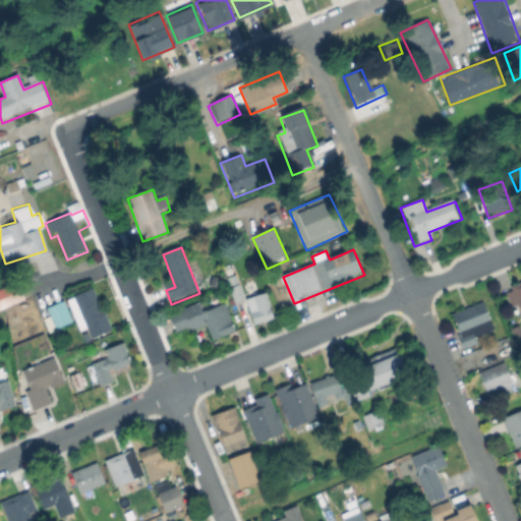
[(245,298),(228,304),(220,284),(238,277),(245,298)]
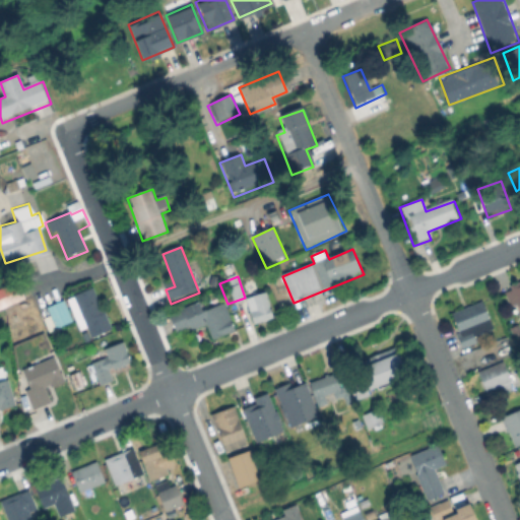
[(519,283),(519,302),(511,306),(505,290),(519,283)]
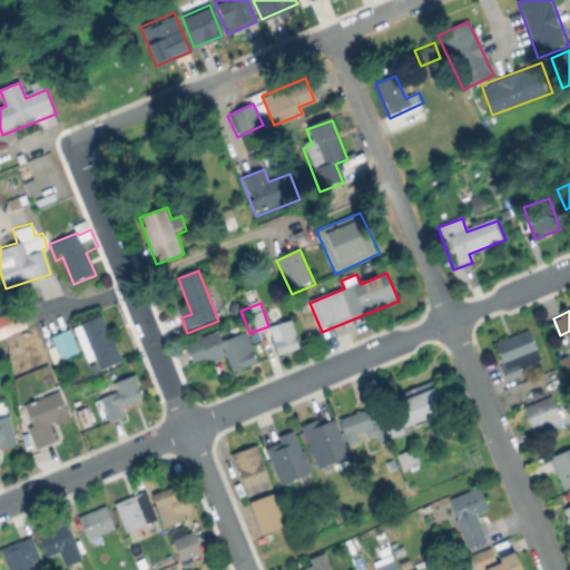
[(98,318),(120,366),(102,374),(97,363),(90,366),(74,330),(98,318)]
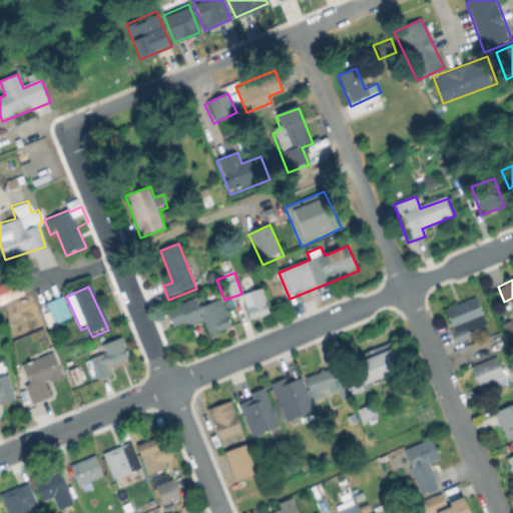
[(272,318),(250,325),(242,297),(264,290),(272,318)]
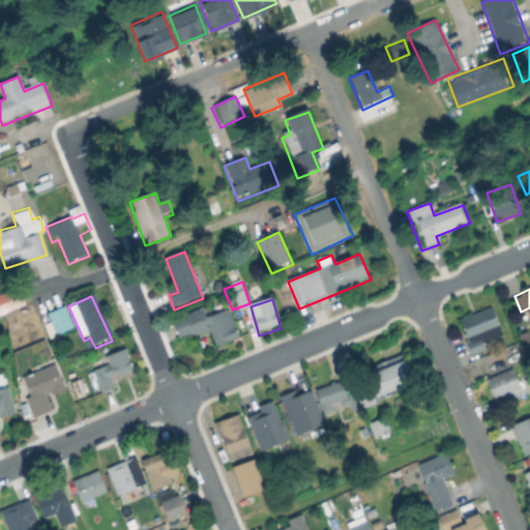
[(488,349),(474,354),(461,319),(493,306),(504,334),(486,342),(488,349)]
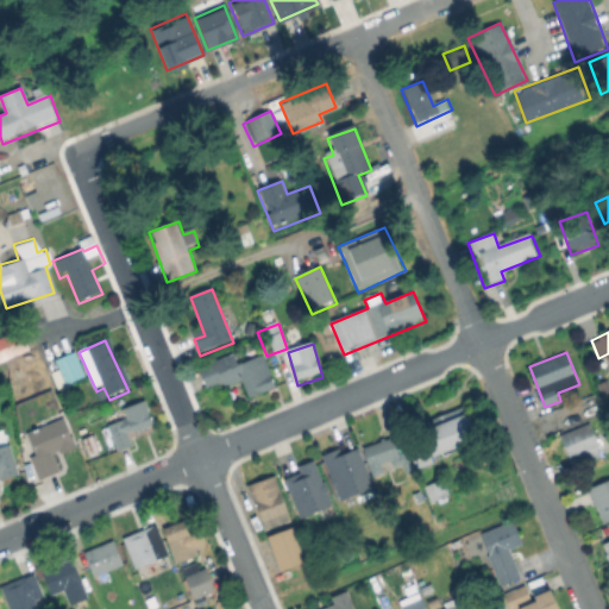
[(240,353),(246,369),(265,362),(275,389),(250,399),(244,383),(206,396),(196,370),(240,353)]
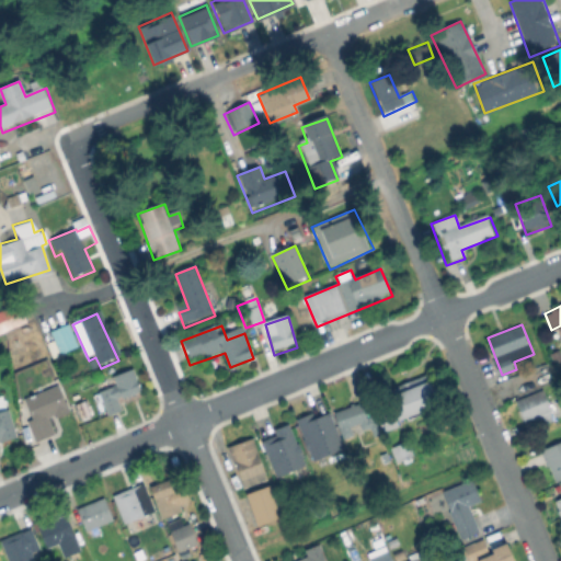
[(79,351),(60,358),(49,334),(69,327),(79,351)]
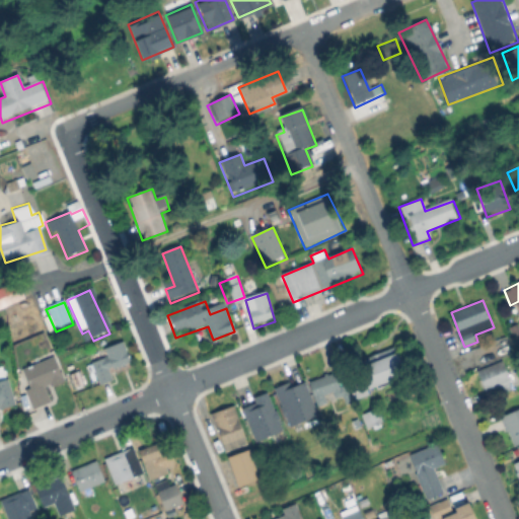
[(115,381),(101,386),(92,364),(106,358),(100,344),(121,336),(133,365),(112,374),(115,381)]
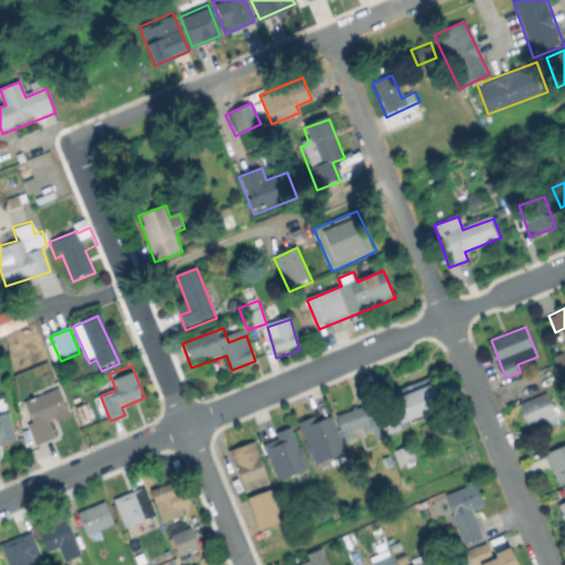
[(446,408),(404,424),(392,393),(434,377),(446,408)]
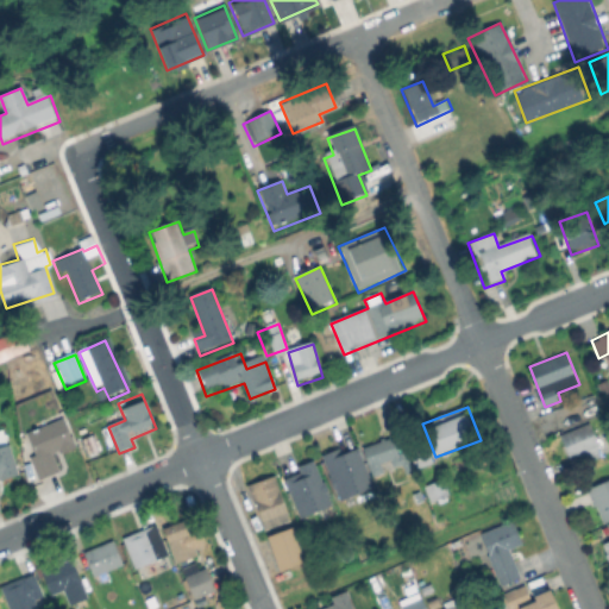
[(61,475),(37,484),(29,463),(37,459),(27,437),(63,421),(74,446),(52,454),(61,475)]
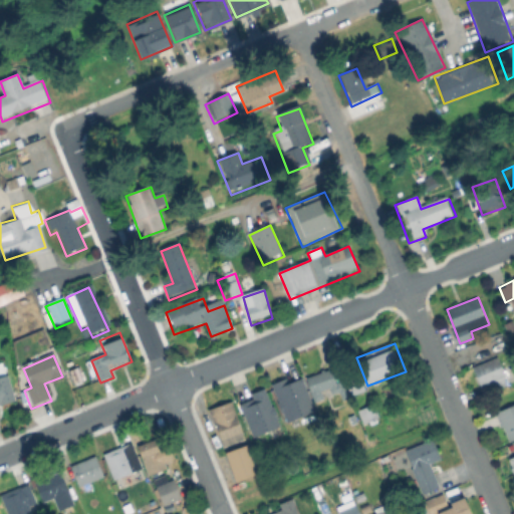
[(509,382),(483,394),(471,367),(497,355),(509,382)]
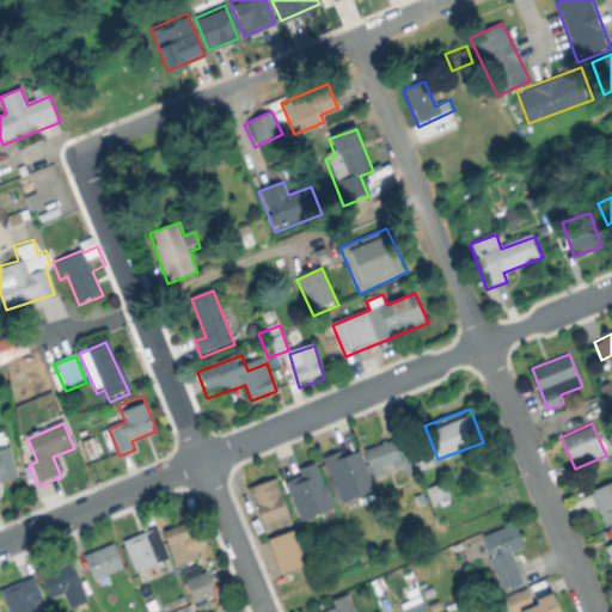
[(403,456),(408,467),(399,471),(395,461),(383,466),(389,478),(378,483),(365,452),(396,439),(403,456)]
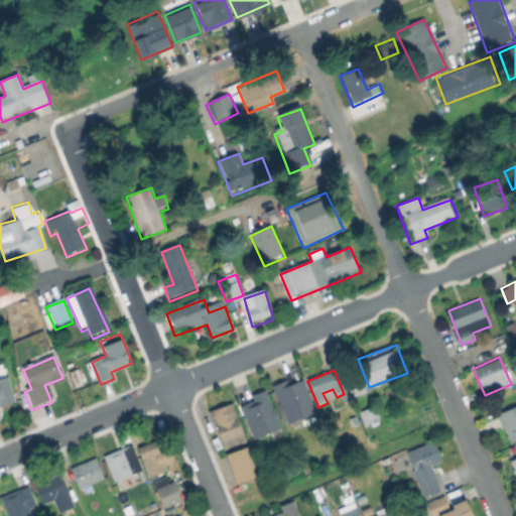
[(367,395),(352,401),(345,384),(360,377),(367,395)]
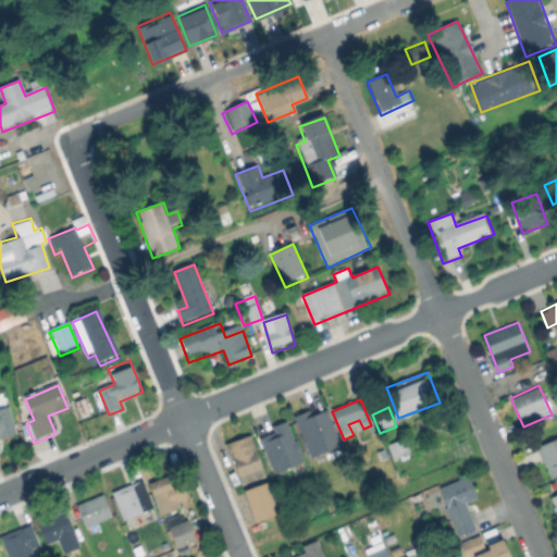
[(309,456),(338,444),(324,408),(308,415),(306,409),(292,415),(300,435),(298,435),(301,445),(304,445),(309,456)]
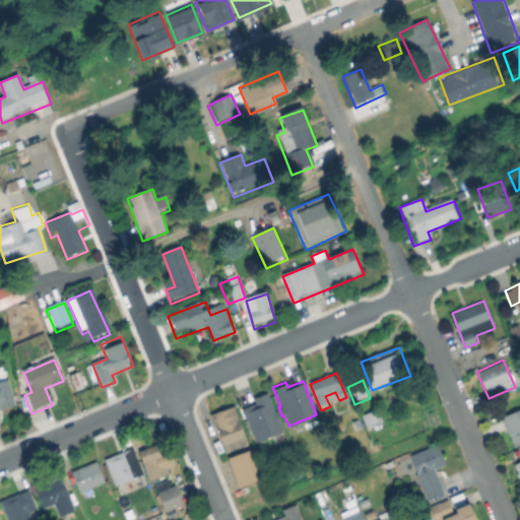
[(0,384),(8,382),(17,411),(0,416),(0,384)]
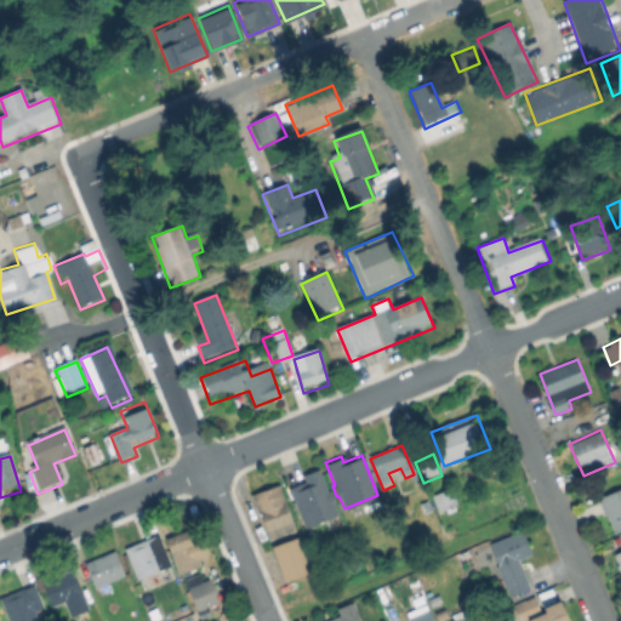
[(335,513),(303,527),(286,488),(303,480),(301,474),(317,468),(325,490),(328,489),(332,500),(330,501),(335,513)]
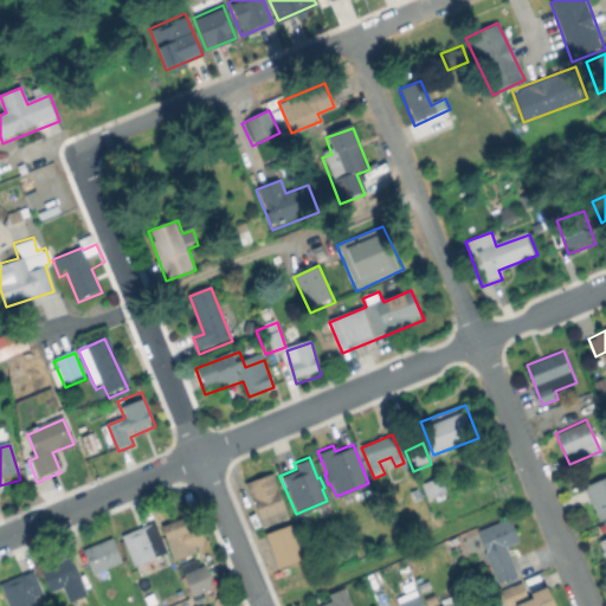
[(605,524),(605,526),(584,488),(605,474),(605,524)]
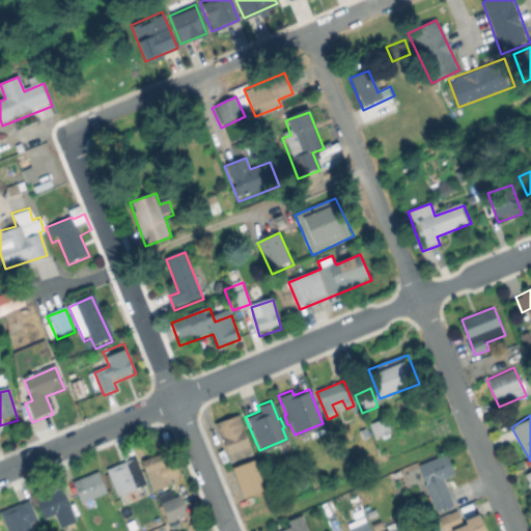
[(254,456),(230,466),(216,424),(240,416),(254,456)]
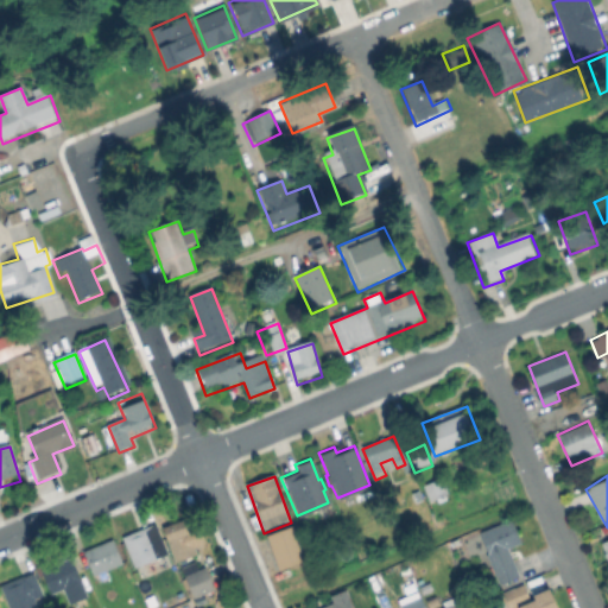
[(423,485),(443,476),(449,493),(429,501),(423,485)]
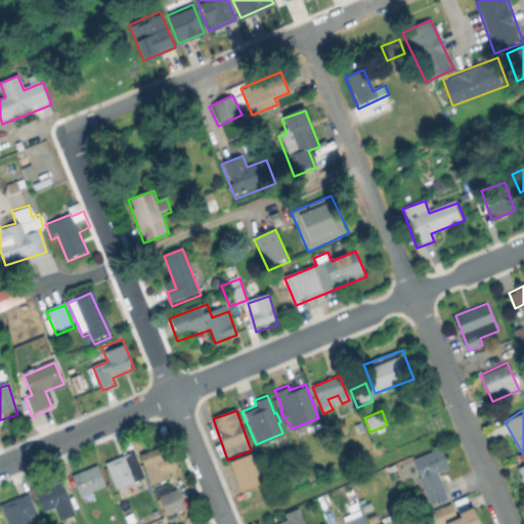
[(168,481),(150,487),(139,455),(165,446),(174,471),(166,474),(168,481)]
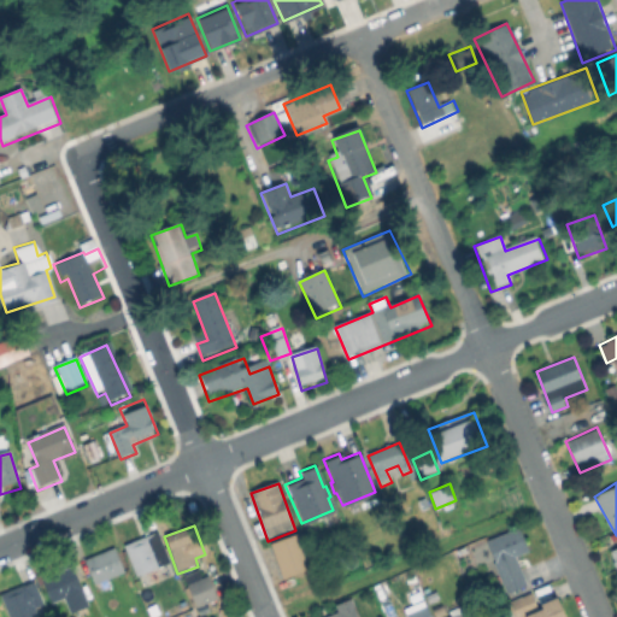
[(528,586),(510,593),(488,541),(521,528),(529,548),(515,556),(528,586)]
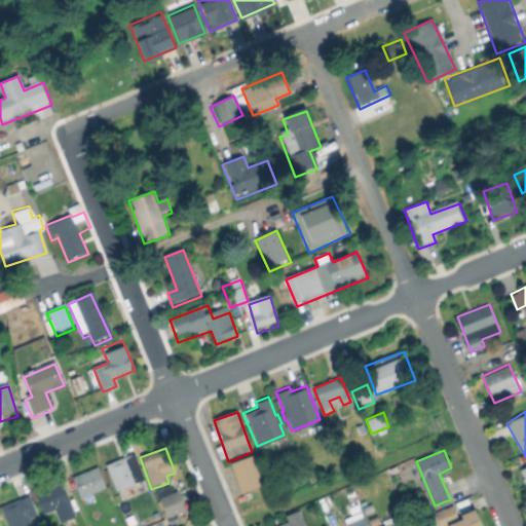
[(144,483),(116,494),(105,467),(133,456),(144,483)]
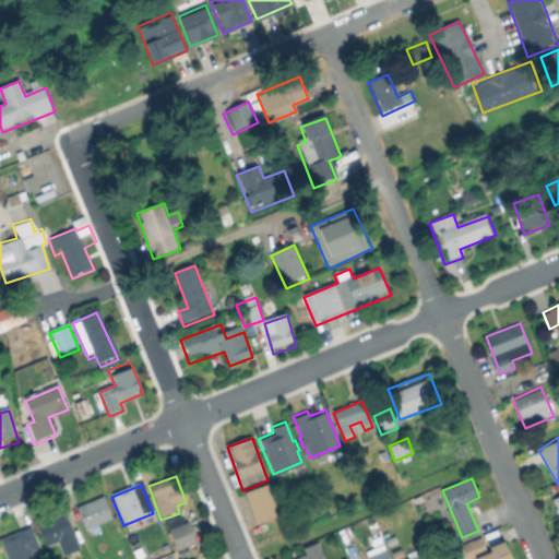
[(282,521),(258,530),(245,494),(269,486),(282,521)]
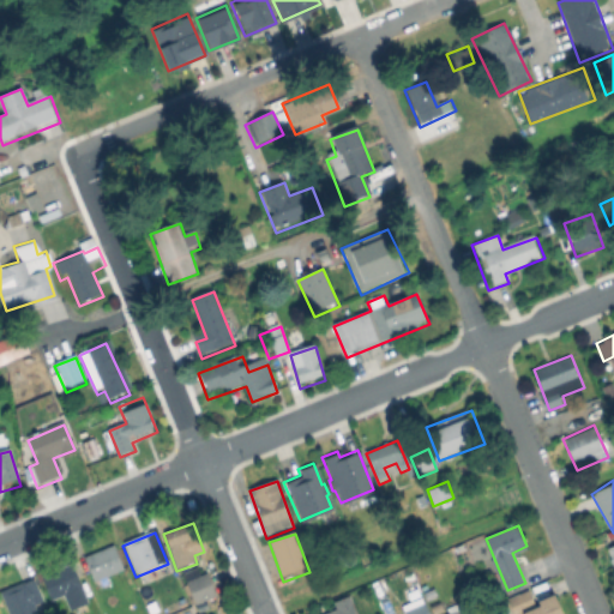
[(613,542),(613,575),(603,547),(613,542)]
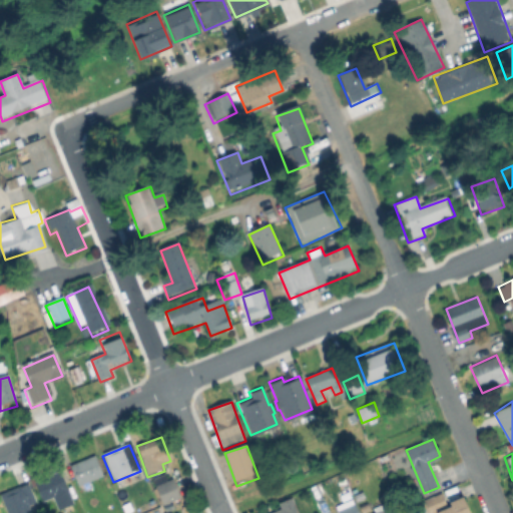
[(106,478),(80,491),(69,468),(96,456),(106,478)]
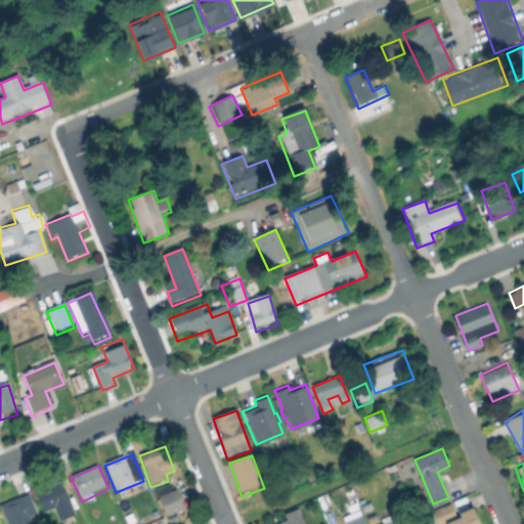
[(379,496),(369,495),(370,480),(380,481),(379,496)]
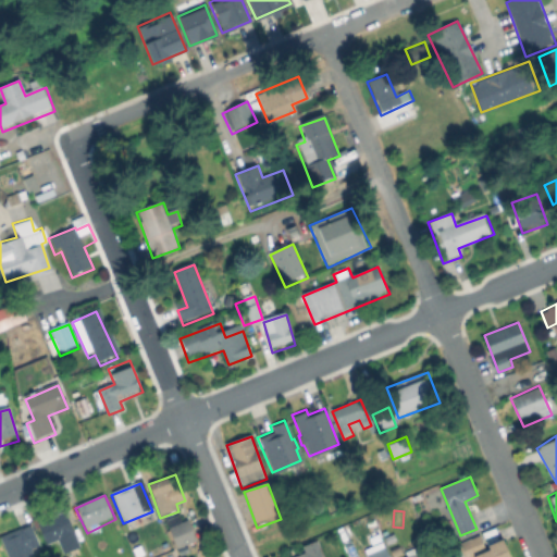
[(67,516),(82,548),(63,556),(57,540),(47,544),(40,527),(67,516)]
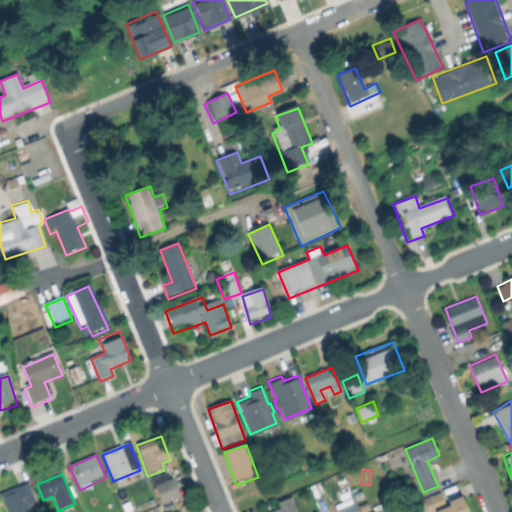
[(181,498),(161,507),(152,486),(173,478),(181,498)]
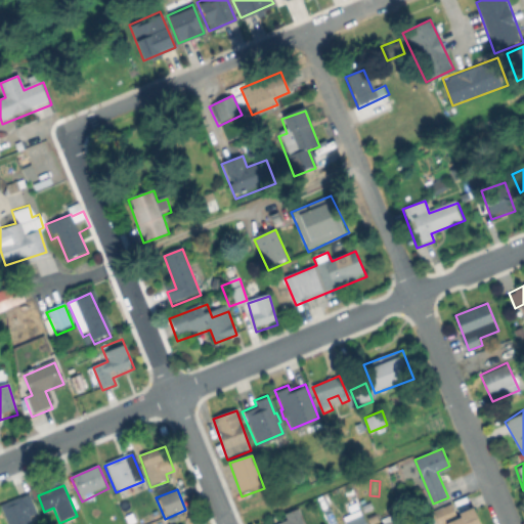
[(32,523),(6,523),(0,508),(32,495),(40,517),(31,520),(32,523)]
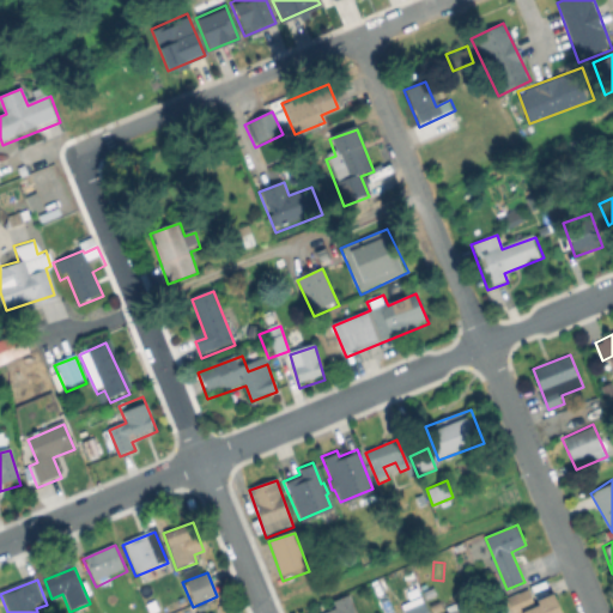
[(404,592),(417,586),(420,595),(407,600),(404,592)]
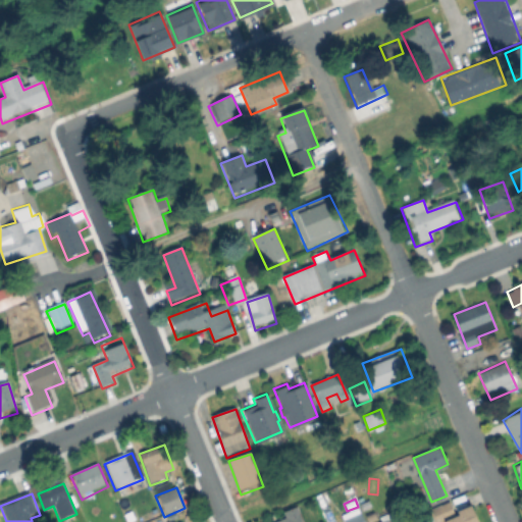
[(450,500),(455,513),(473,507),(478,521),(433,521),(429,508),(450,500)]
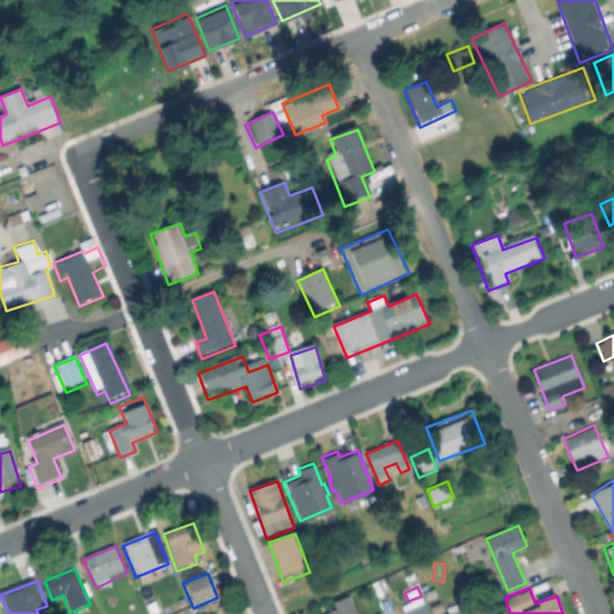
[(353,613),(347,595),(331,600),(333,608),(317,613),(353,613)]
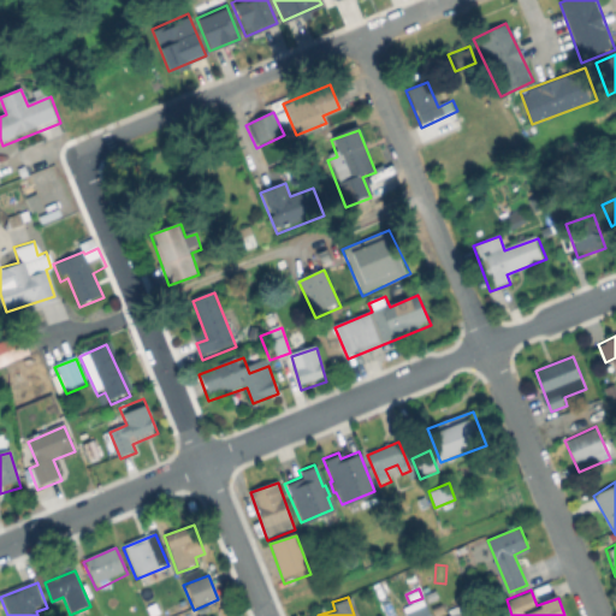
[(433,615),(406,615),(403,610),(427,599),(433,615)]
